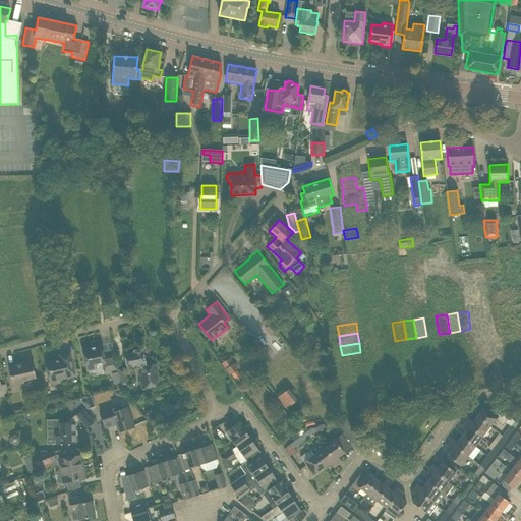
[(96,369),(95,366),(102,365),(104,372),(117,369),(114,352),(104,354),(102,344),(94,346),(94,347),(91,348),(82,350),(87,371),(96,369)]
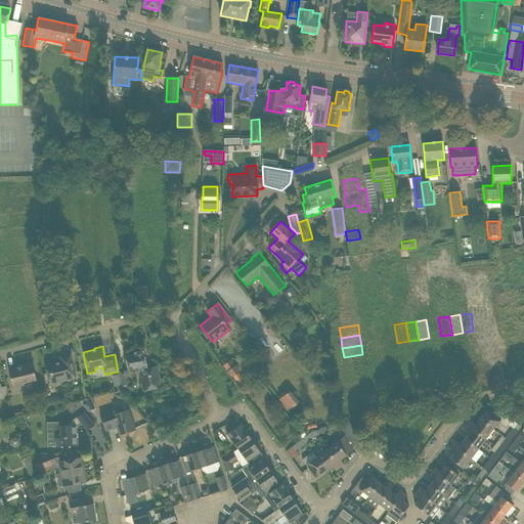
[(139,372),(143,391),(162,387),(158,366),(146,368),(143,351),(135,353),(135,355),(126,357),(128,370),(135,369),(135,372),(139,372)]
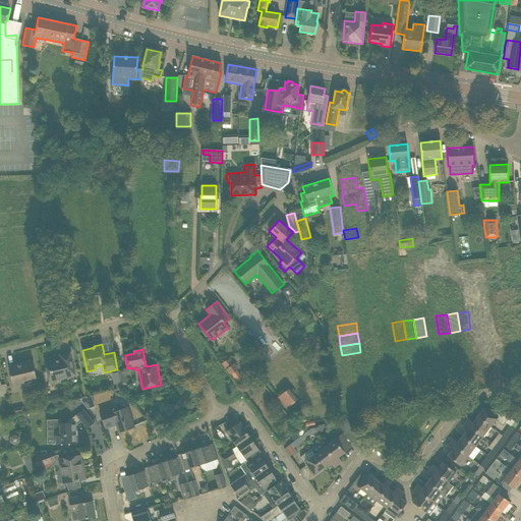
[(61,359),(45,363),(50,383),(75,377),(69,352),(60,355),(61,359)]
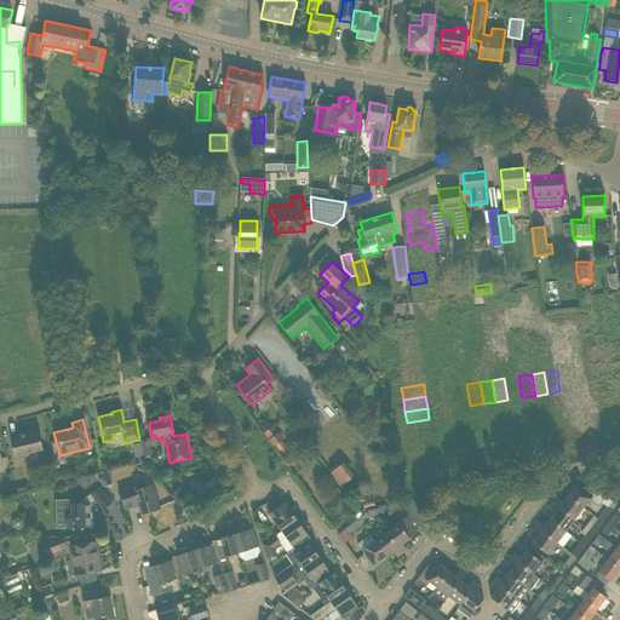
[(429,419),(407,423),(408,435),(431,431),(429,419)]
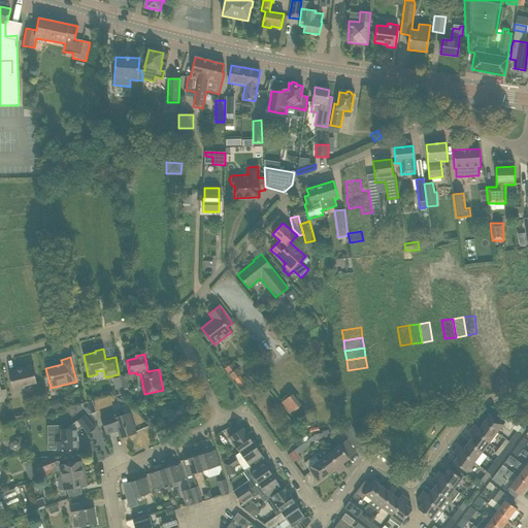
[(527,359),(514,362),(515,372),(523,371),(525,383),(527,382),(527,359)]
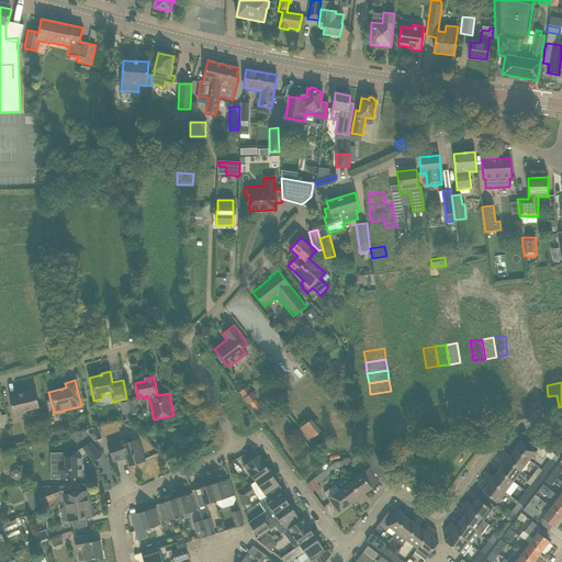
[(22,392),(22,393),(9,396),(14,418),(26,415),(25,412),(38,408),(34,389),(22,392)]
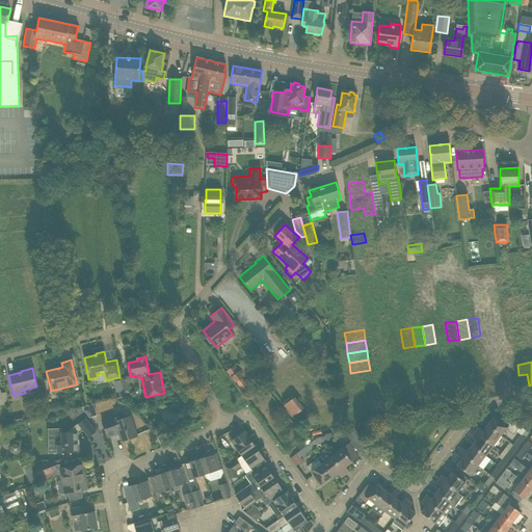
[(370,370),(350,373),(351,382),(371,379),(370,370)]
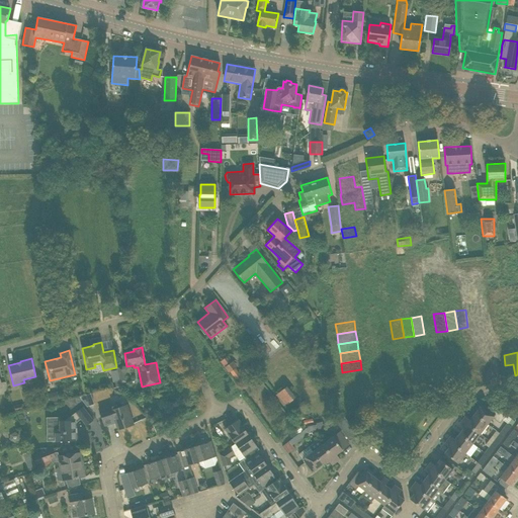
[(463,360),(452,362),(455,382),(466,380),(463,360)]
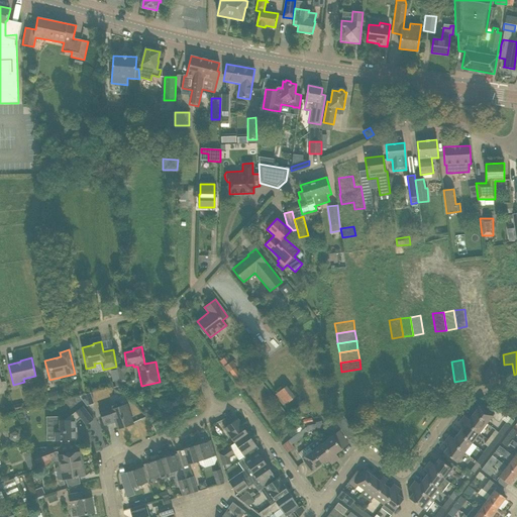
[(451,362),(440,364),(443,384),(454,382),(451,362)]
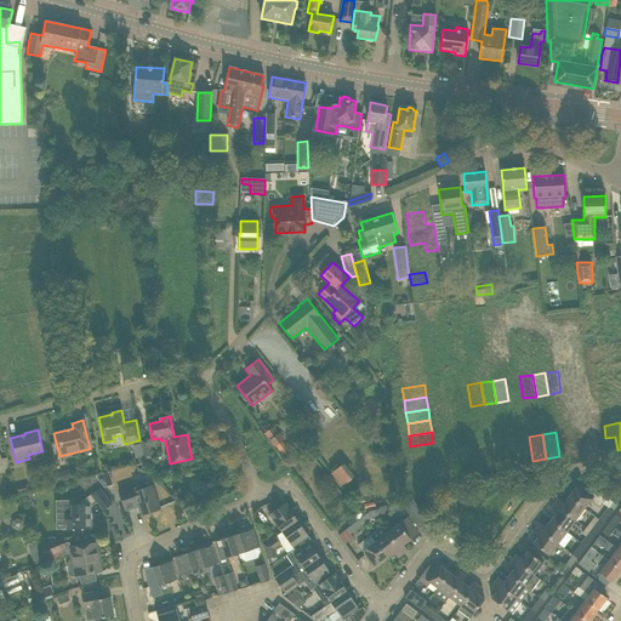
[(140,442),(143,461),(153,460),(149,439),(140,442)]
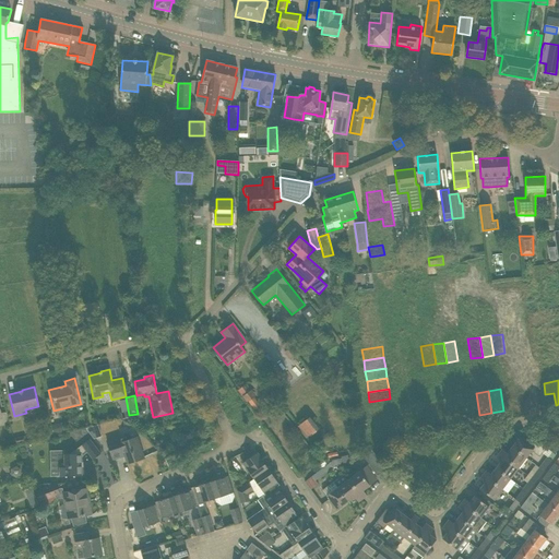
[(463,395),(451,396),(454,418),(466,416),(463,395)]
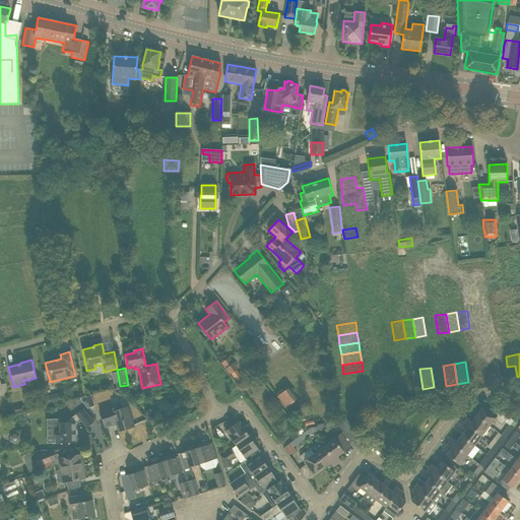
[(419,369),(408,371),(411,391),(423,389),(419,369)]
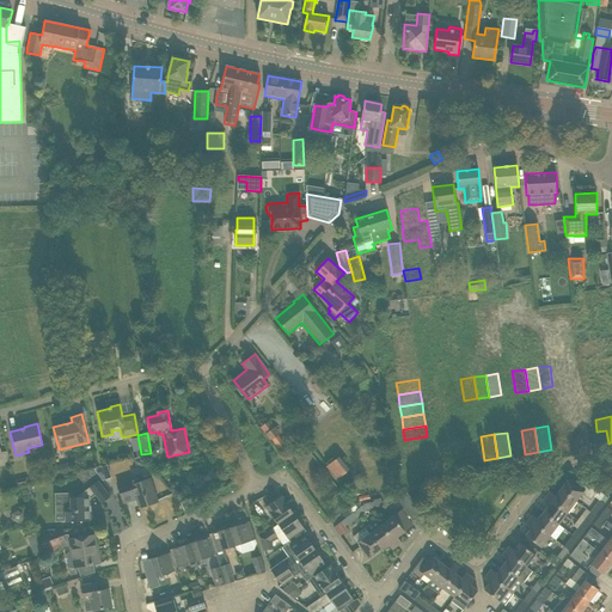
[(427,436),(404,440),(407,452),(428,448),(427,436)]
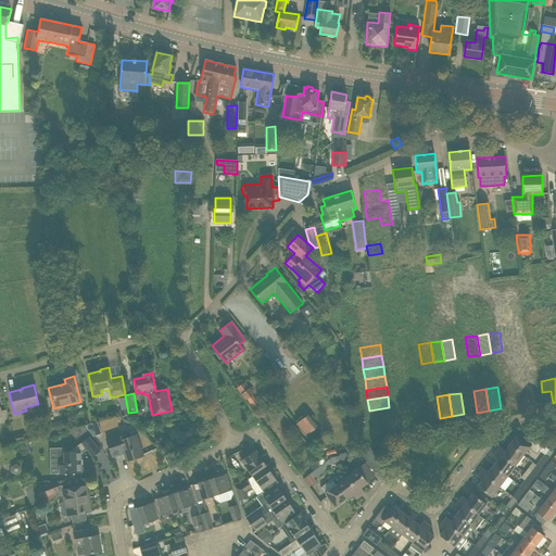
[(389,407),(369,411),(370,420),(391,417),(389,407)]
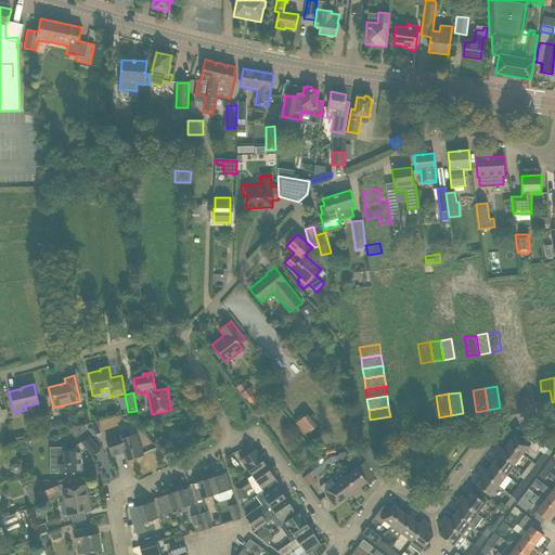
[(306,435),(319,428),(311,414),(298,421),(306,435)]
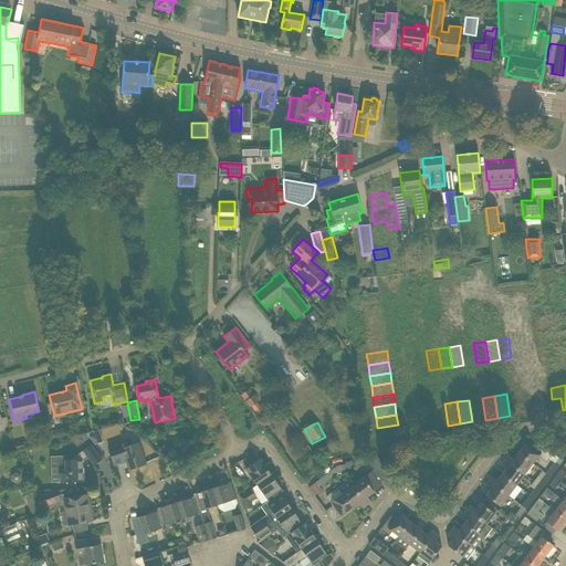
[(398,425),(377,428),(379,443),(386,442),(386,438),(399,436),(398,425)]
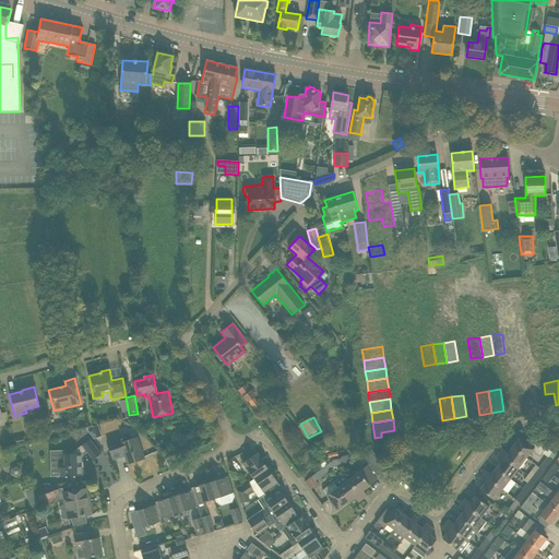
[(51,425),(54,435),(61,432),(59,423),(51,425)]
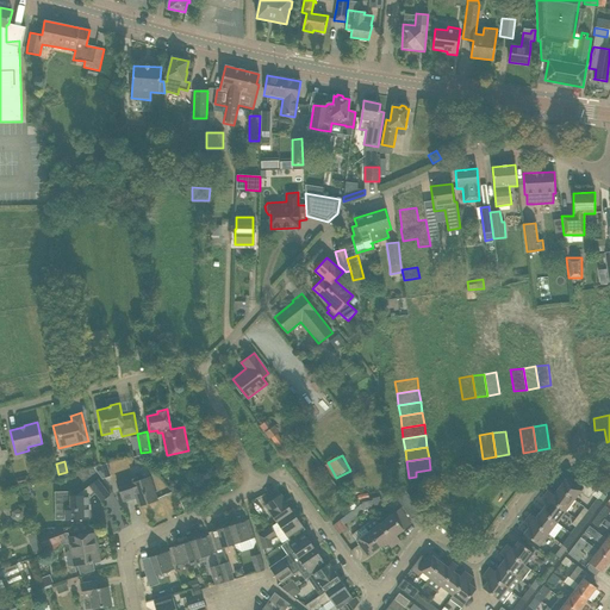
[(117,480),(119,490),(123,502),(136,497),(139,505),(157,499),(149,477),(141,479),(138,473),(117,480)]
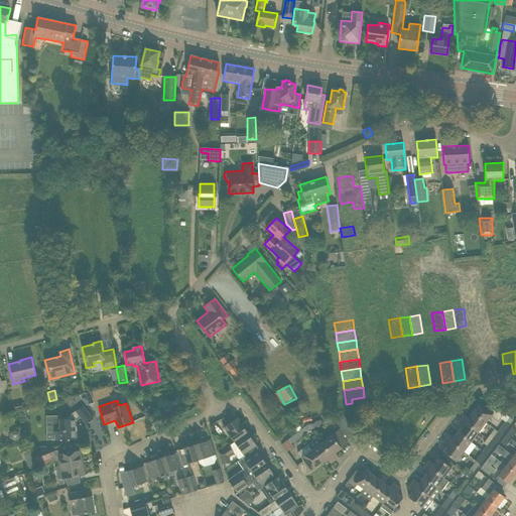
[(12,405),(13,410),(24,407),(23,402),(12,405)]
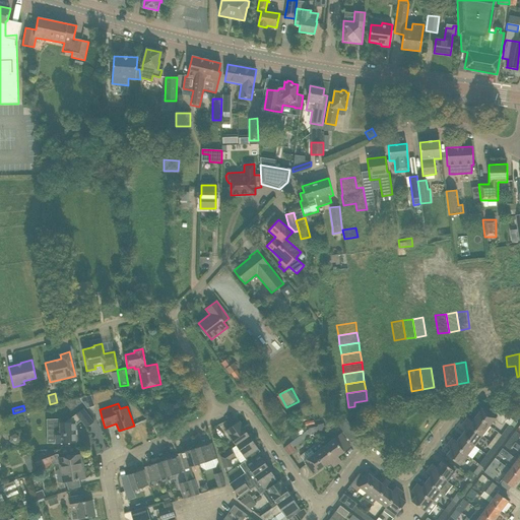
[(483,406),(476,415),(490,426),(495,419),(500,424),(503,424),(508,416),(494,406),(491,411),(483,406)]
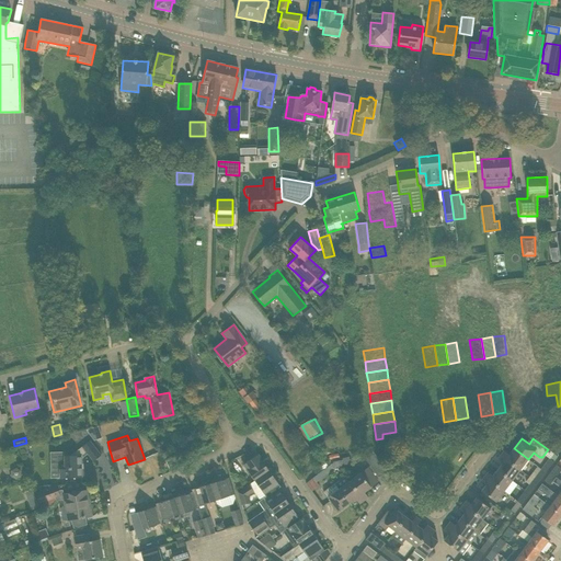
[(58,456),(59,479),(82,478),(81,459),(88,455),(93,461),(101,455),(90,441),(70,456),(58,456)]
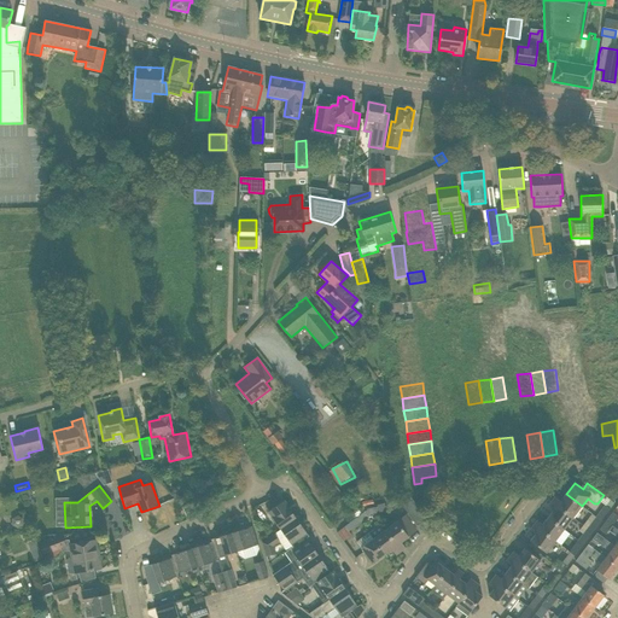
[(555,496),(552,501),(572,518),(582,506),(566,494),(560,501),(555,496)]
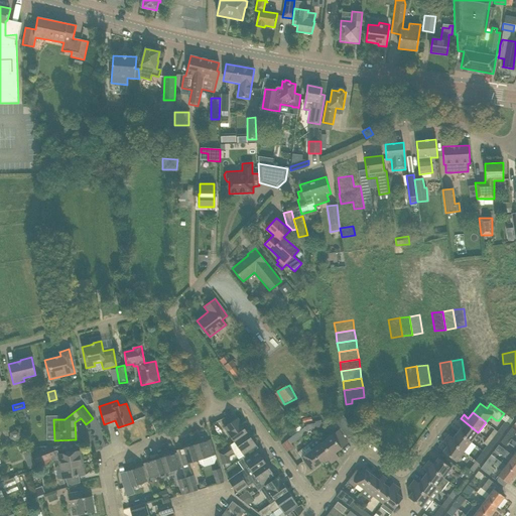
[(340,428),(348,439),(356,433),(343,415),(332,417),(340,428)]
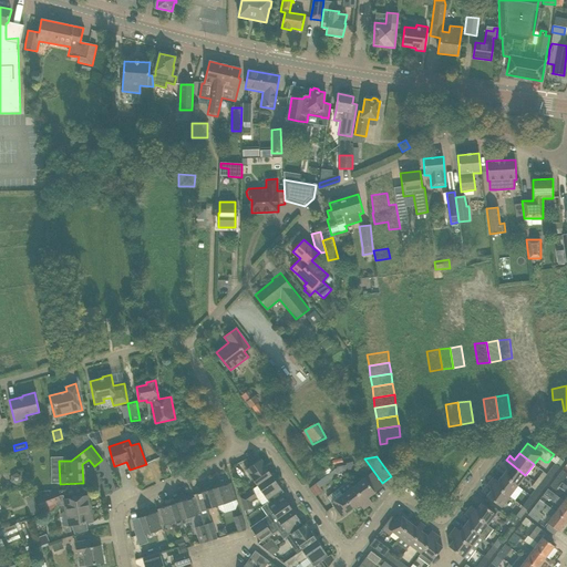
[(246,470),(257,486),(271,475),(260,460),(246,470)]
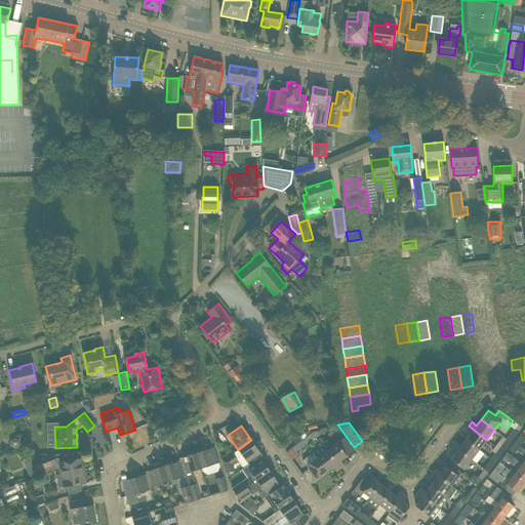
[(470,434),(466,440),(479,450),(486,440),(469,426),(466,430),(470,434)]
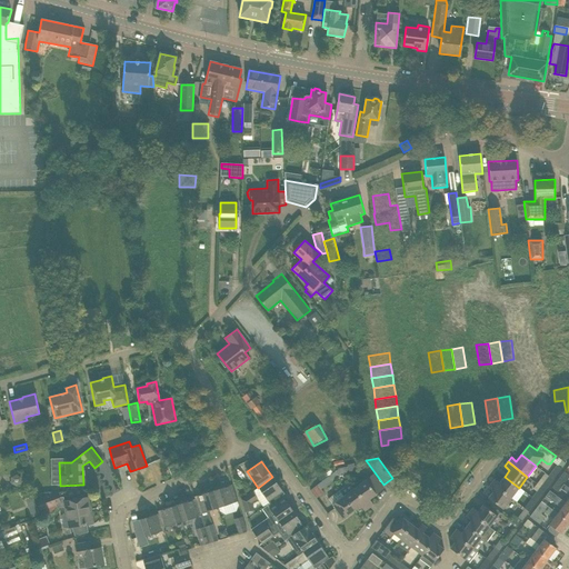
[(557,465),(548,476),(552,479),(561,468),(557,465)]
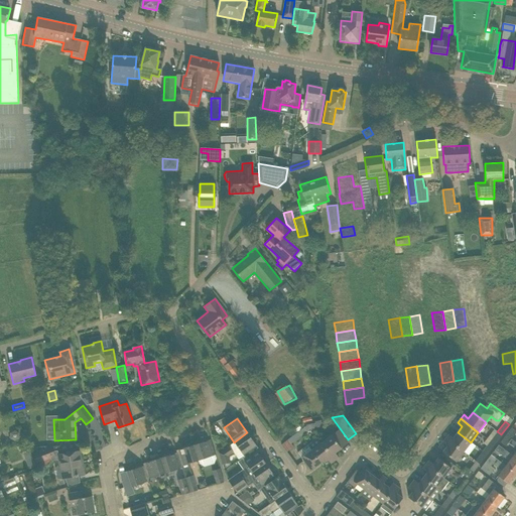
[(307,425),(298,432),(301,436),(310,429),(307,425)]
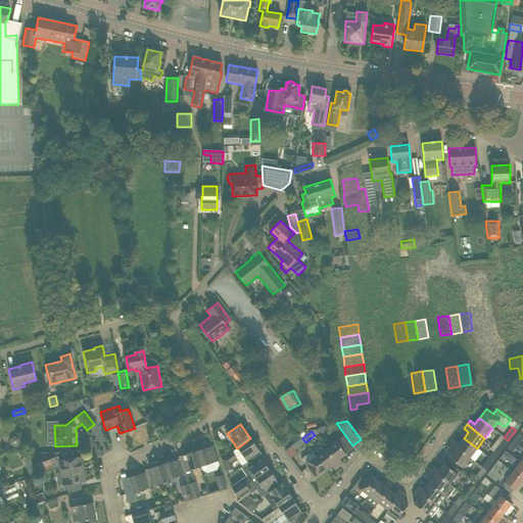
[(522,436),(518,433),(513,440),(518,444),(522,437),(522,436)]
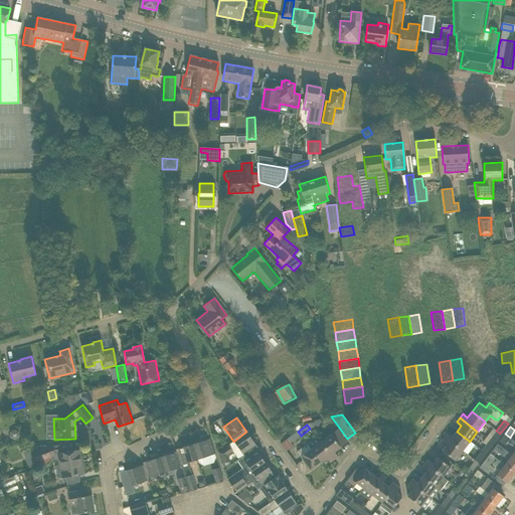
[(337,428),(320,442),(334,460),(338,457),(334,452),(340,448),(347,442),(337,428)]
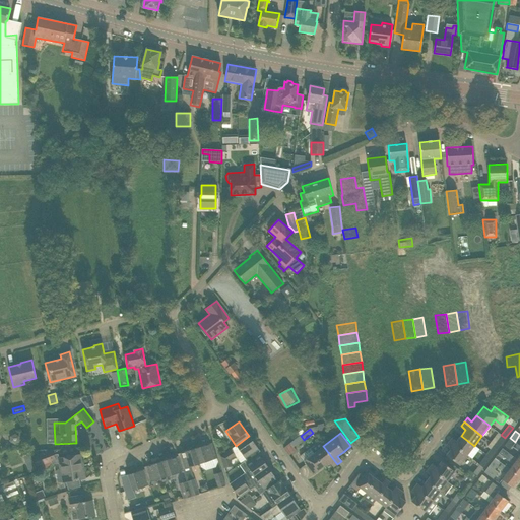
[(10,437),(10,442),(15,444),(20,441),(19,436),(15,434),(10,437)]
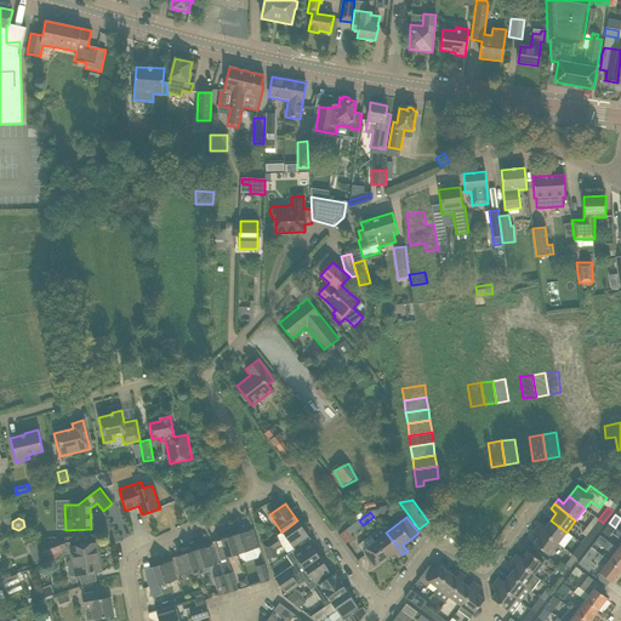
[(598,519),(590,530),(594,535),(603,523),(598,519)]
